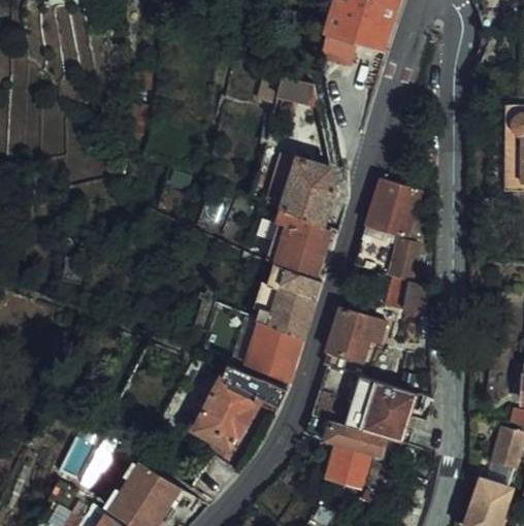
[(384,48),(398,0),(337,0),(328,31),(384,48)]
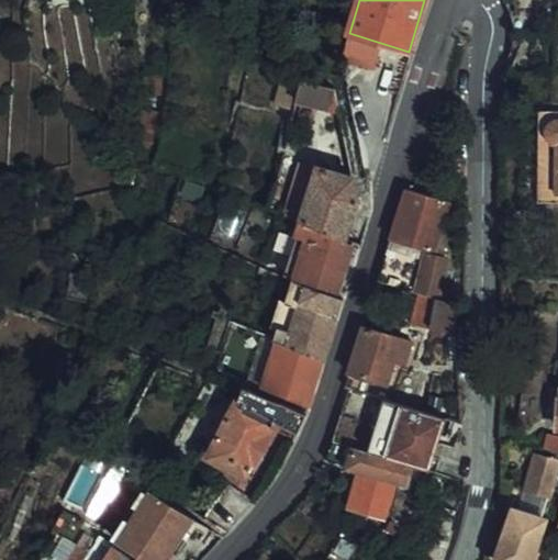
[(313,79),(279,71),(275,91),(303,100),(316,93),(313,79)]
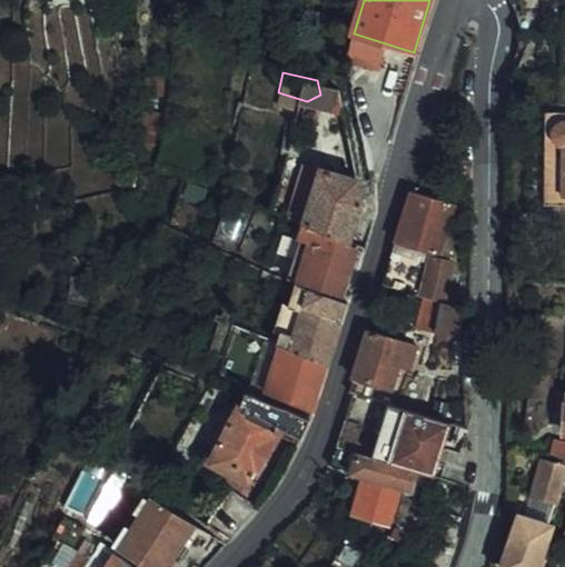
[(544,204),(564,202),(564,113),(545,113),(544,204)]
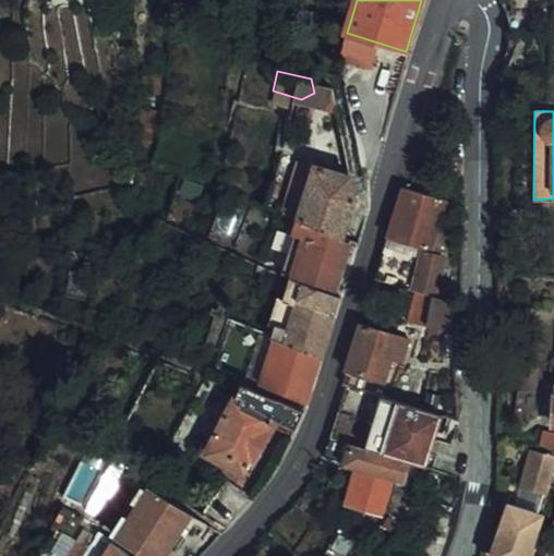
[(317,167),(300,219),(342,237),(354,200),(350,178),(317,167)]
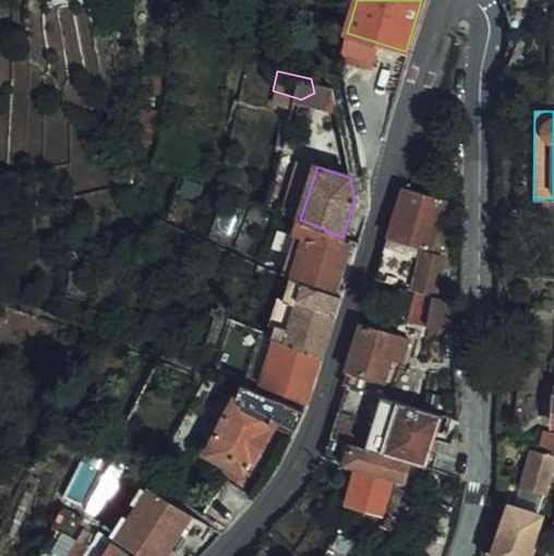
[(291,191),(272,184),(266,206),(286,214),(291,191)]
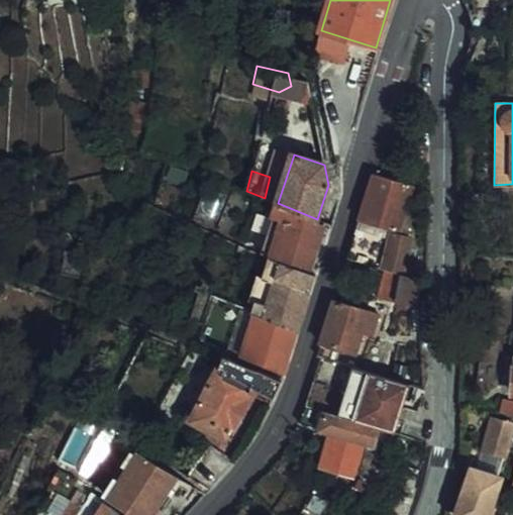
[(346,260),(384,271),(401,277),(411,242),(409,242),(423,192),(372,175),(357,221),(398,234),(396,238),(393,237),(393,238),(355,226),(346,260)]
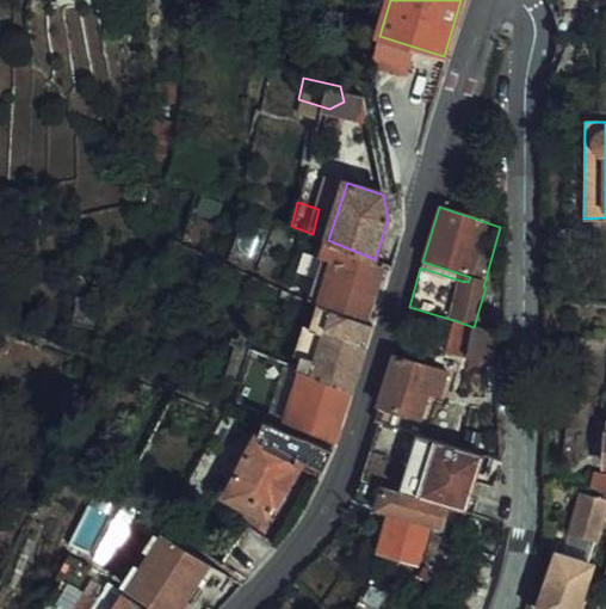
[(322,293),(317,305),(365,325),(382,274),(333,253),(322,253),(322,256),(332,259),(326,278),(334,282),(331,295),(322,293)]
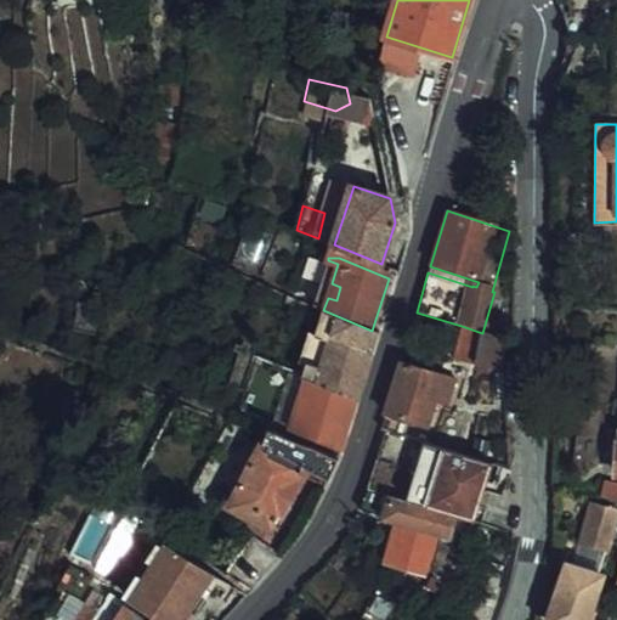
[(323,310),(301,375),(307,377),(360,398),(379,333),(372,331),(323,310)]
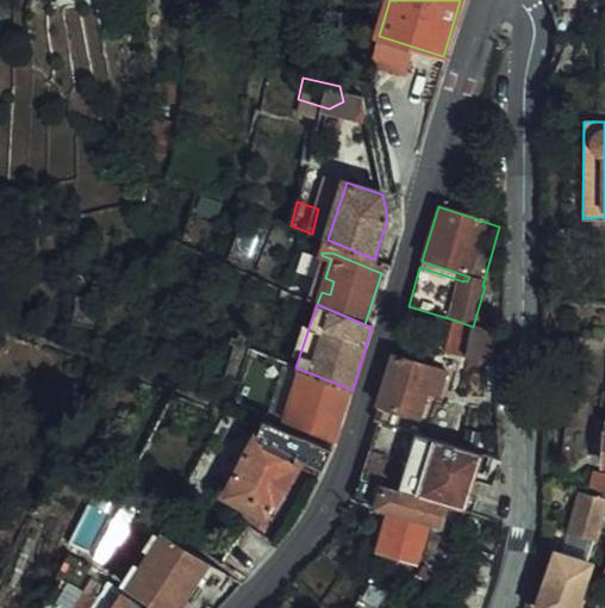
[(493,367),(492,333),(473,327),(453,320),(443,353),(493,367)]
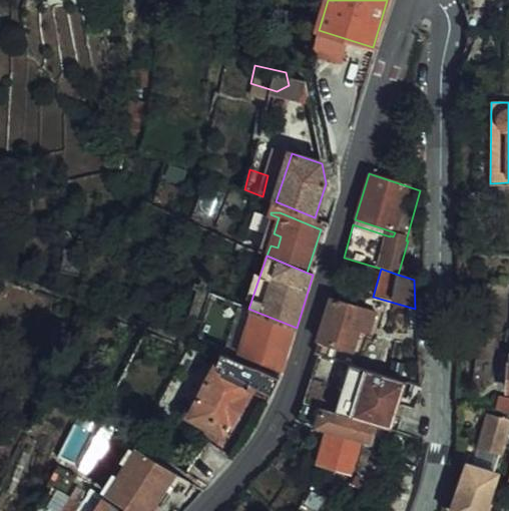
[(331,300),(314,354),(318,355),(349,365),(360,333),(369,336),(375,314),(331,300)]
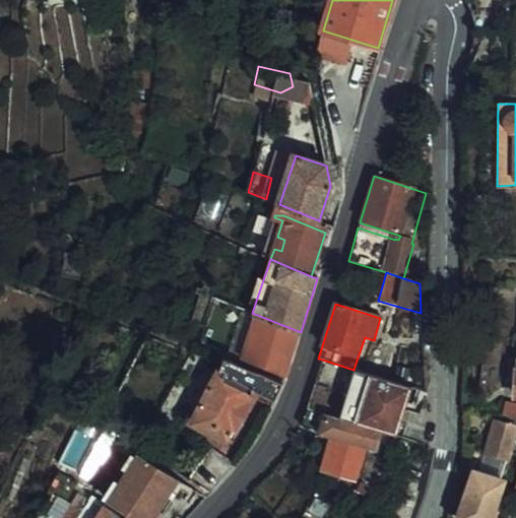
[(285,378),(301,332),(257,315),(243,358),(285,378)]
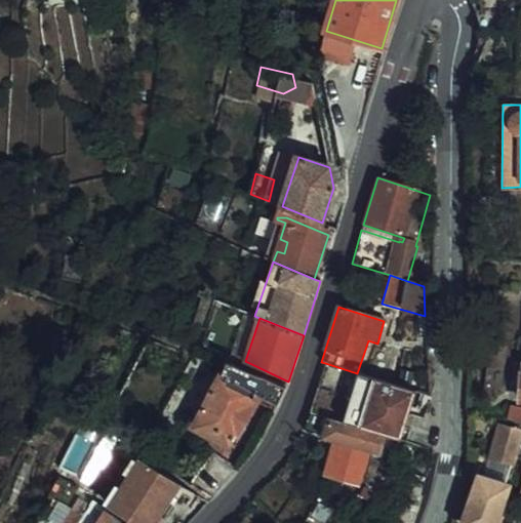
[(277,405),(285,388),(261,374),(259,376),(227,360),(194,428),(228,445),(235,432),(238,433),(251,407),(248,405),(254,394),(277,405)]
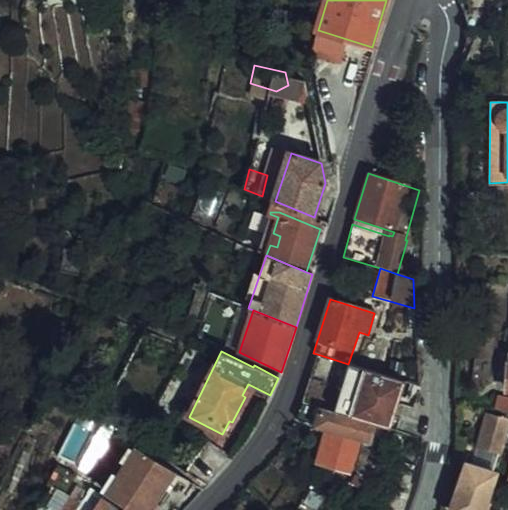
[(302,403),(374,425),(389,430),(394,415),(404,381),(348,364),(317,354),(302,403)]
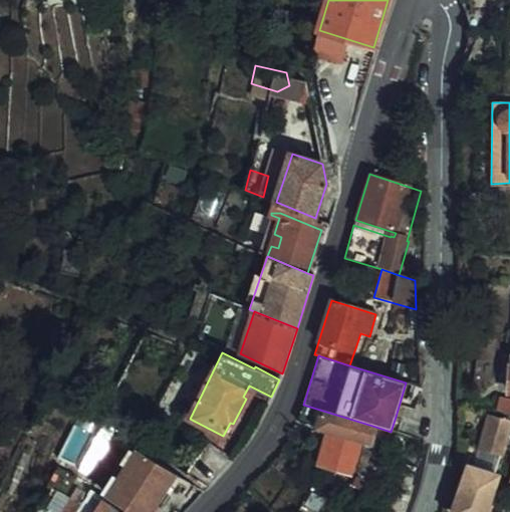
[(509,399),(496,399),(496,411),(509,411),(509,399)]
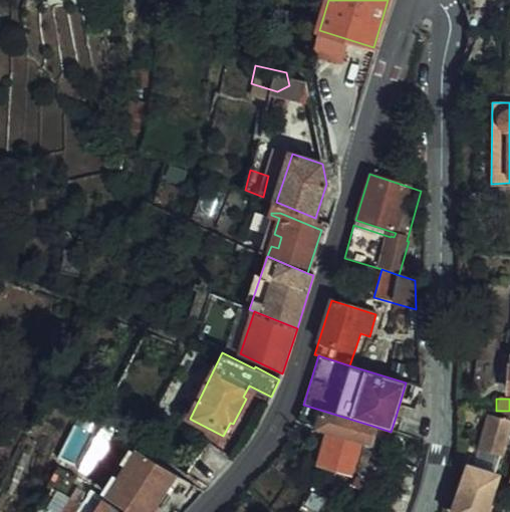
[(369,445),(375,427),(303,405),(295,423),(327,433),(317,465),(350,476),(361,442),(369,445)]
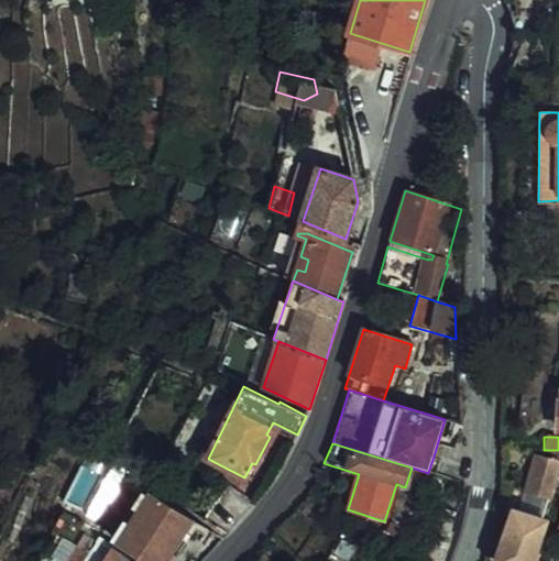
[(547,493),(555,463),(556,460),(528,453),(518,492),(519,492),(543,498),(545,499),(547,493)]
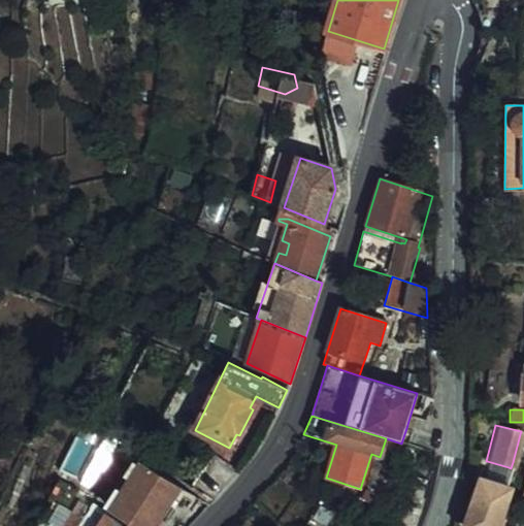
[(88,485),(105,449),(75,434),(58,470),(88,485)]
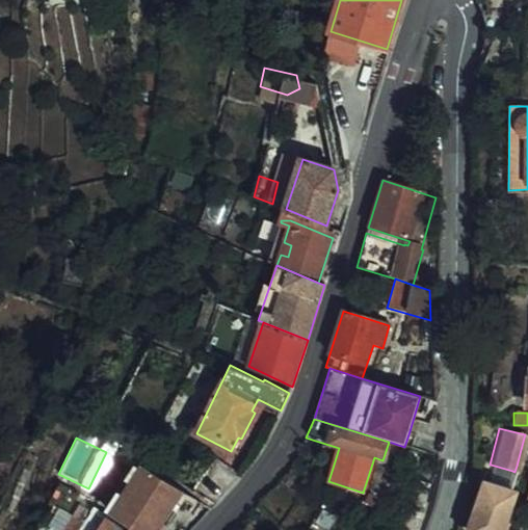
[(523,468),(527,450),(527,439),(524,438),(517,466),(523,468)]
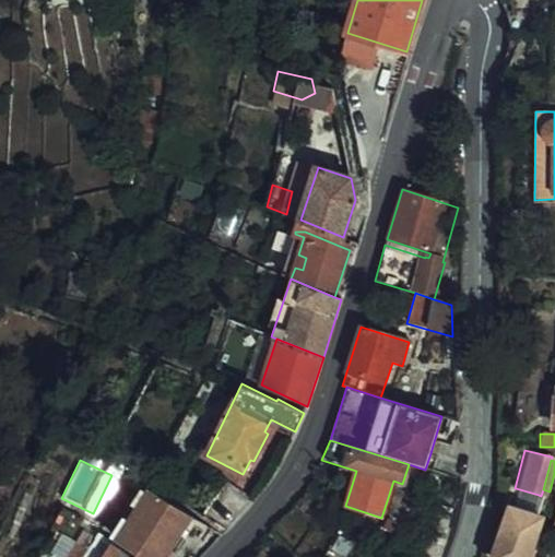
[(162,556),(190,514),(148,487),(114,540),(142,556),(162,556)]
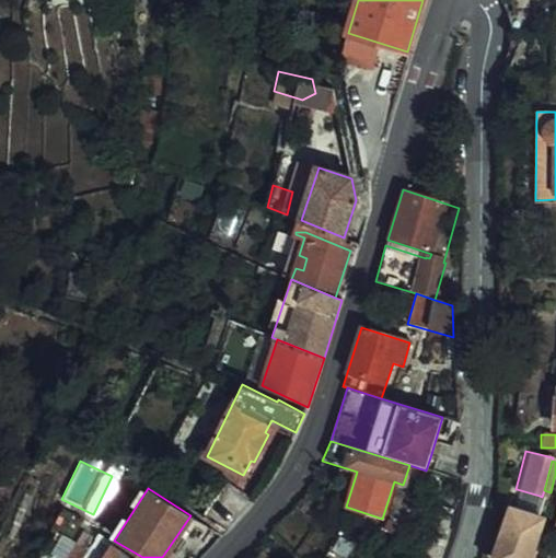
[(540,496),(517,489),(510,510),(533,518),(540,496)]
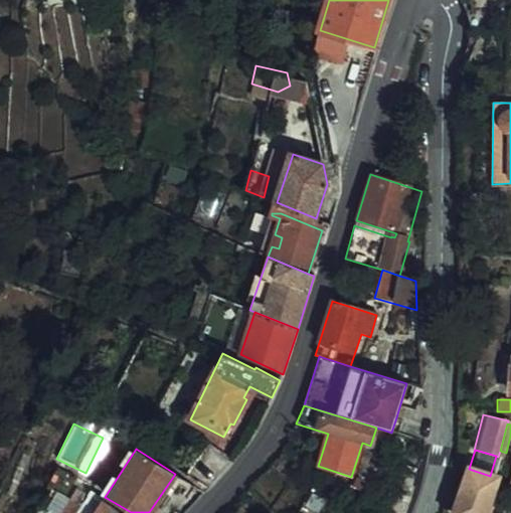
[(481,512),(493,477),(490,476),(469,469),(463,467),(449,512),(481,512)]
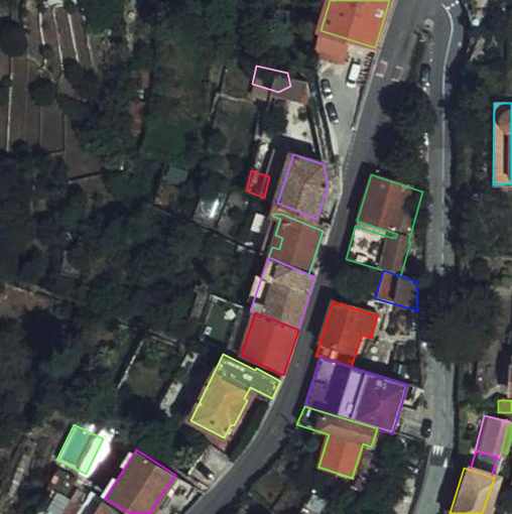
[(356,482),(354,491),(368,495),(372,481),(369,477),(365,474),(361,473),(356,482)]
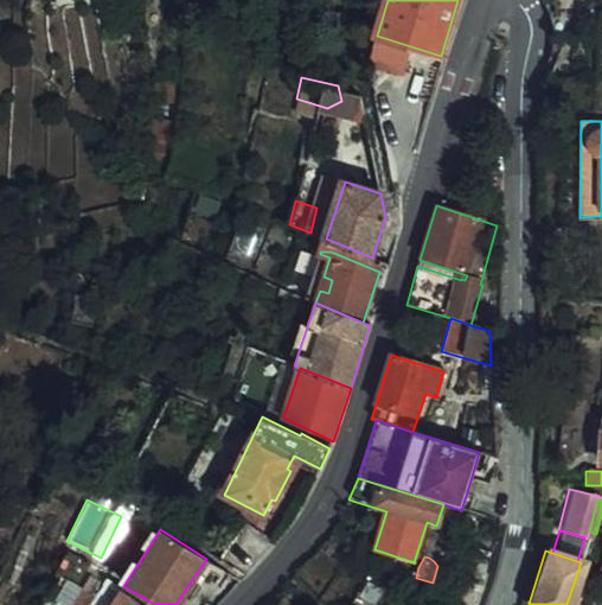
[(114,604),(122,592),(110,585),(96,604),(114,604)]
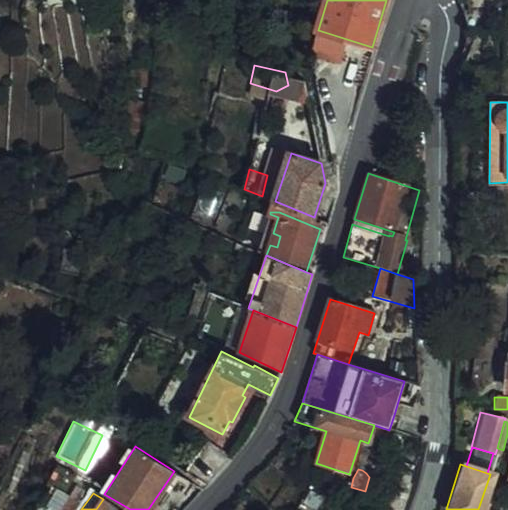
[(120,509),(103,499),(96,509),(120,509)]
